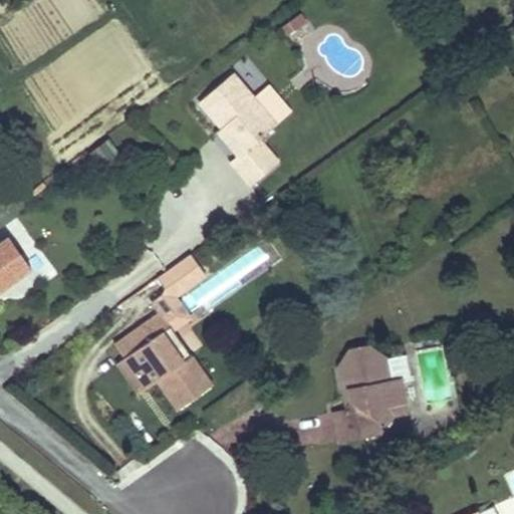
[(222,127),(242,152),(237,156),(230,162),(250,185),(277,162),(258,139),(276,123),(255,99),(233,73),(199,101),(222,127)]
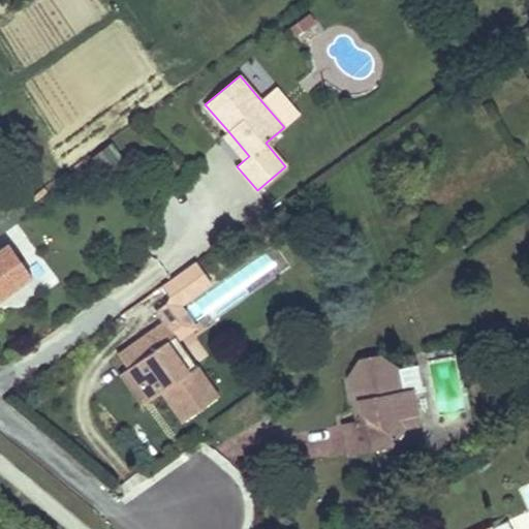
[(278,89),(262,102),(284,127),(300,114),(278,89)]
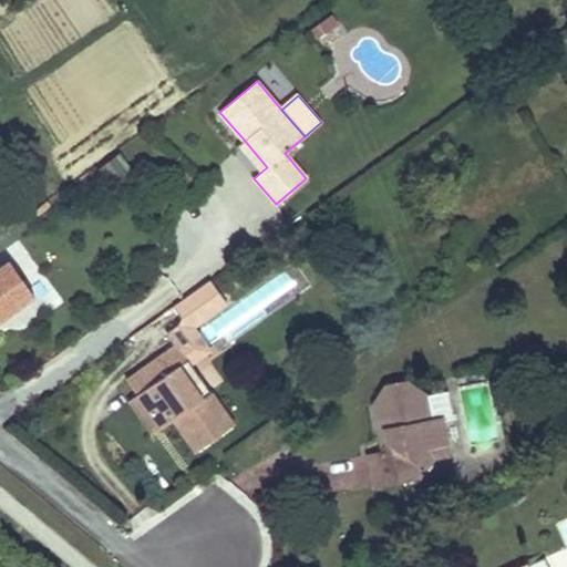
[(261,172),(267,167),(245,141),(239,145),(261,172)]
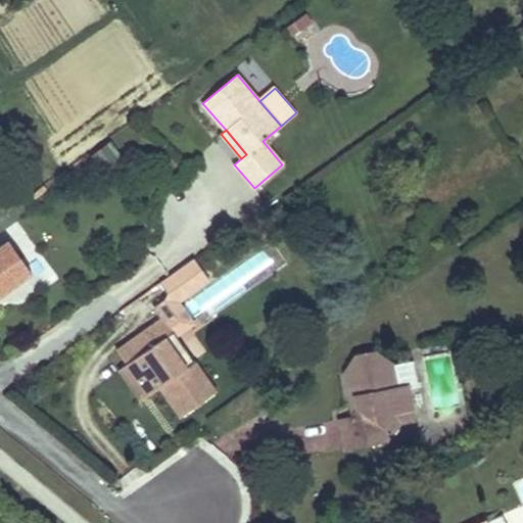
[(0,295),(32,274),(7,241),(0,246),(0,295)]
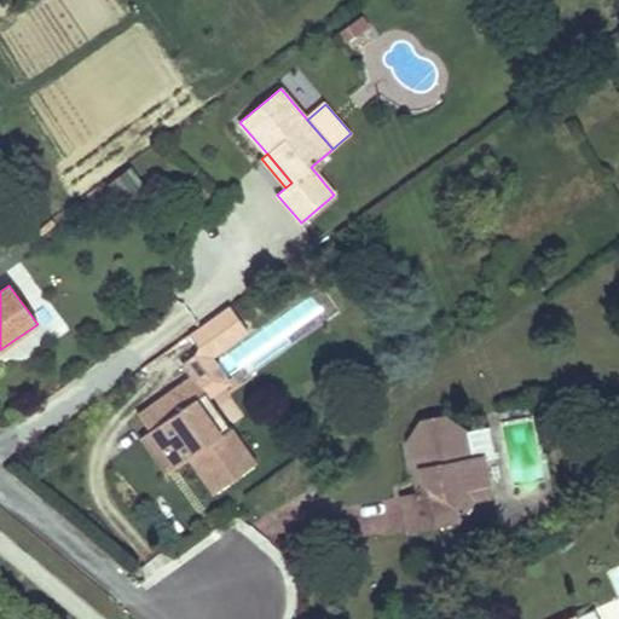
[(313,295),(215,357),(230,379),(327,318),(313,295)]
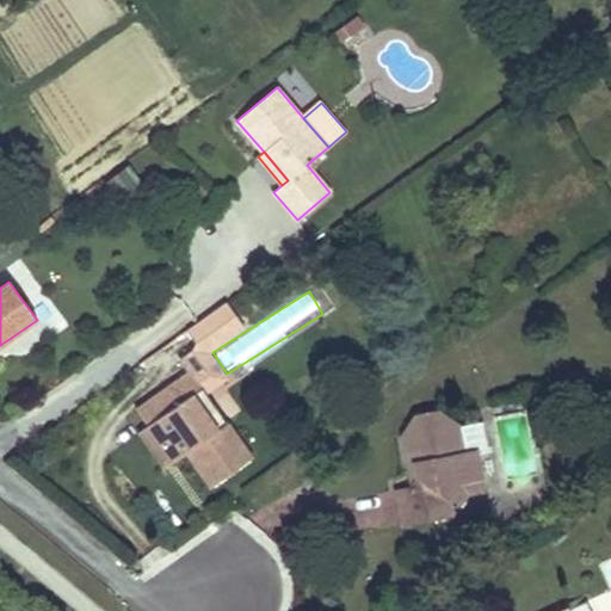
[(215,383),(227,374),(210,352),(244,326),(222,298),(177,334),(215,383)]
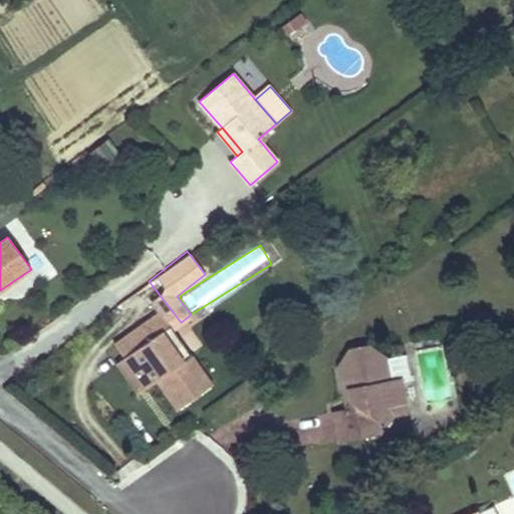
[(133,351),(123,357),(146,389),(157,380),(178,410),(212,386),(191,355),(183,361),(163,332),(171,326),(161,312),(151,319),(145,311),(123,325),(130,333),(123,338),(133,351)]
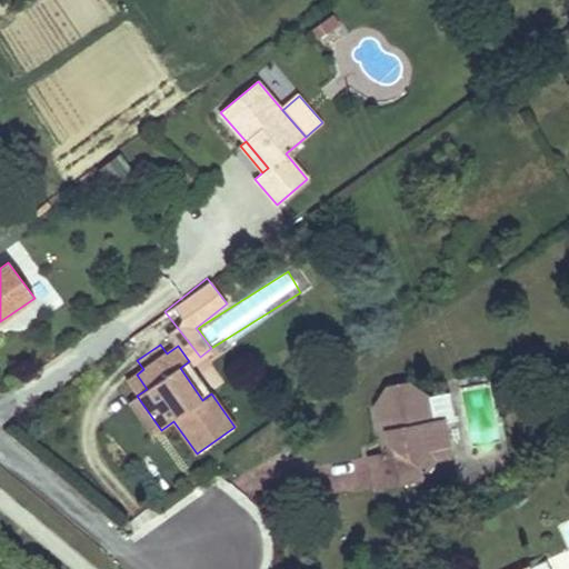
[(202,400),(211,393),(189,361),(180,368),(202,400)]
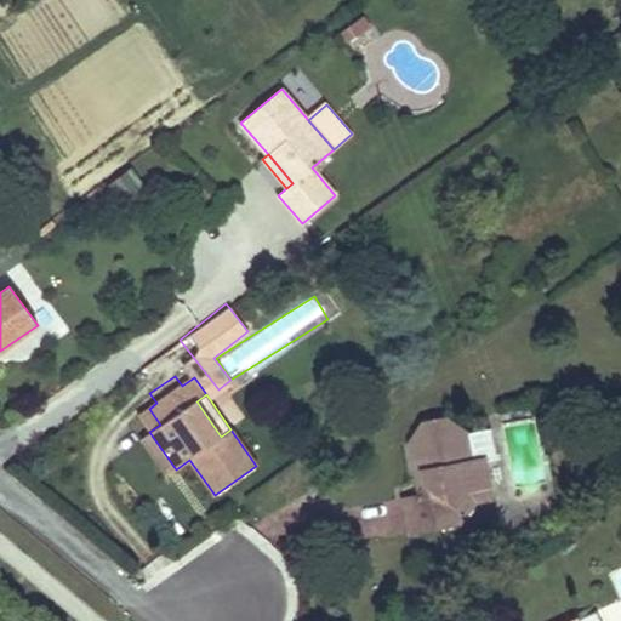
[(149,432),(160,425),(149,409),(138,416),(149,432)]
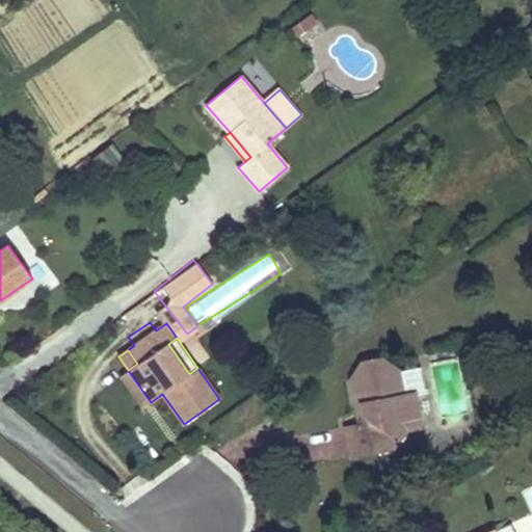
[(420,367),(399,371),(399,370),(380,356),(363,360),(350,378),(353,399),(360,398),(363,415),(358,421),(356,423),(345,426),(350,457),(393,450),(391,434),(400,420),(420,417),(415,391),(424,389),(420,367)]
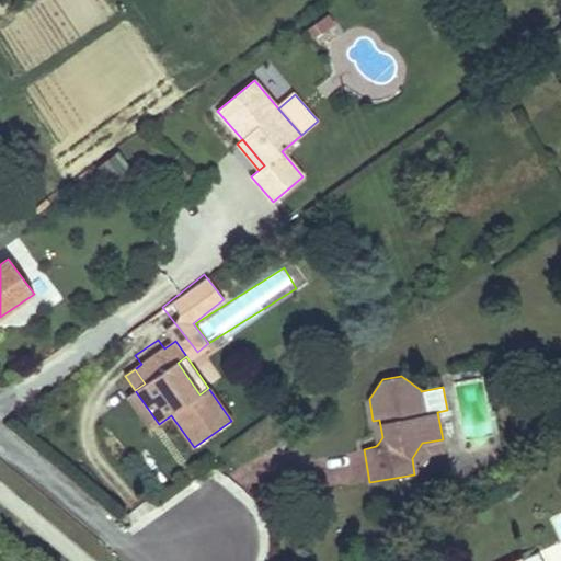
[(159,424),(135,390),(128,396),(151,430),(159,424)]
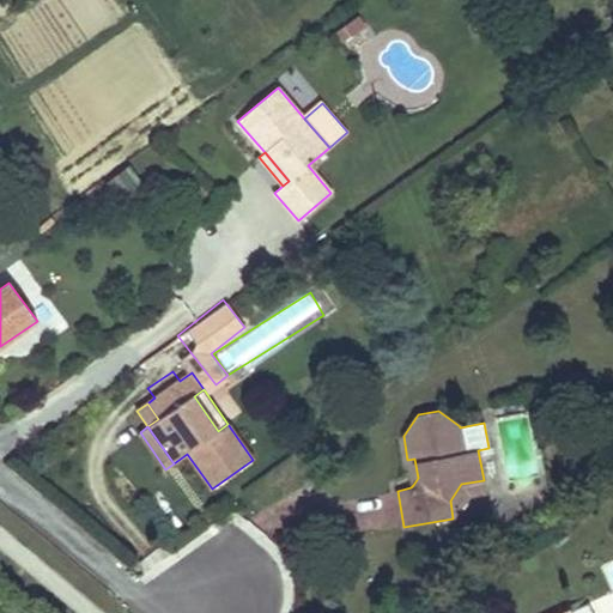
[(418,478),(414,459),(407,460),(413,485),(418,478)]
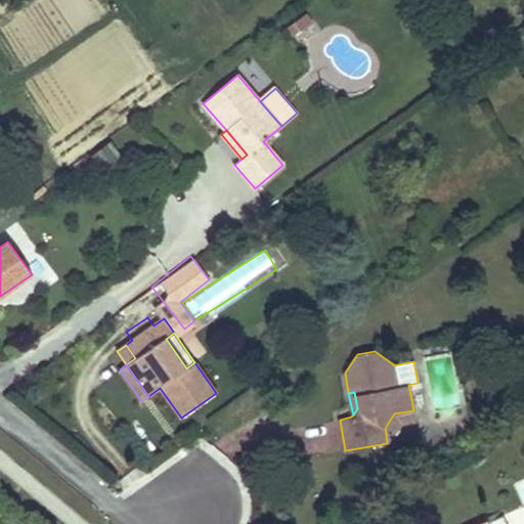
[(413,410),(394,413),(385,428),(386,435),(394,433),(400,424),(416,421),(413,410)]
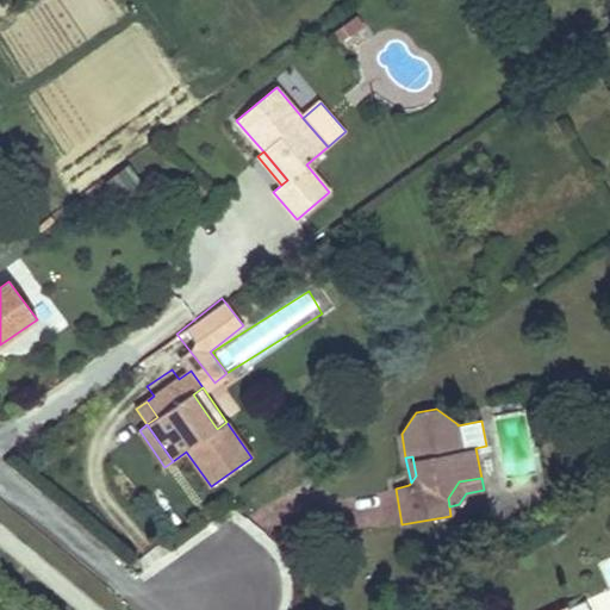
[(589,609),(585,599),(565,609),(589,609)]
